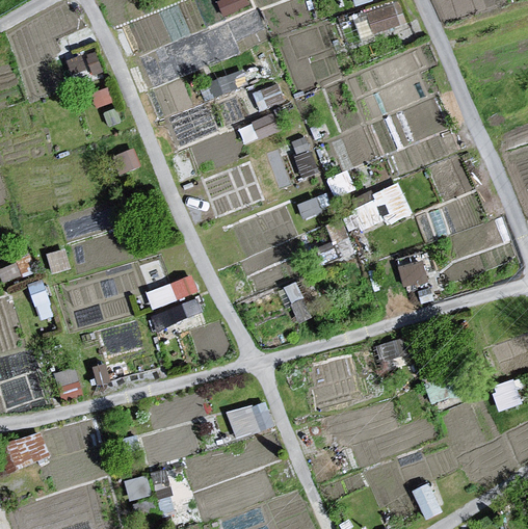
[(370,34),(400,25),(393,1),(364,10),(370,34)]
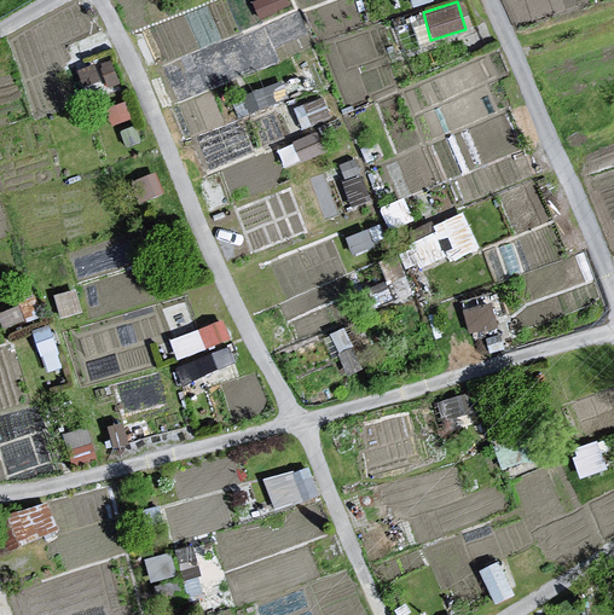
[(465,216),(407,233),(417,267),(475,250),(465,216)]
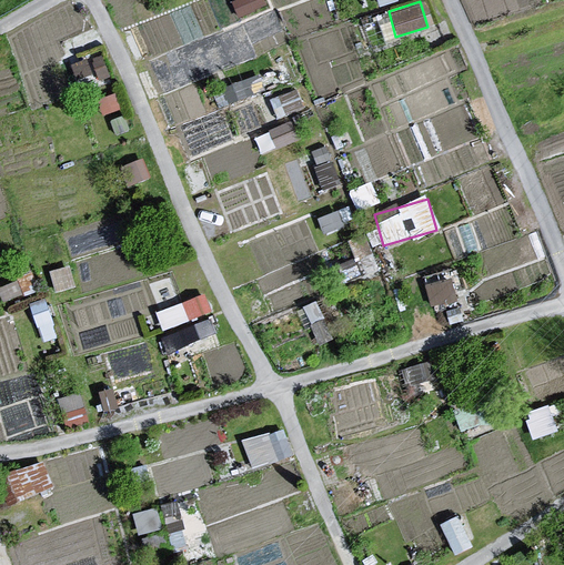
[(180,323),(209,312),(203,298),(174,309),(180,323)]
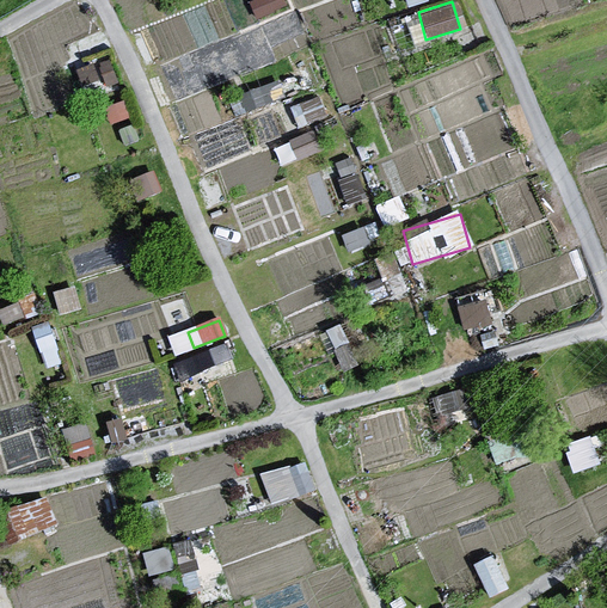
[(302,461),(261,473),(269,504),(311,492),(302,461)]
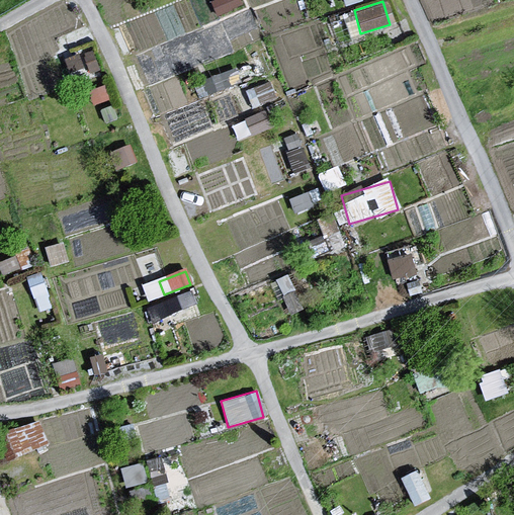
[(165,458),(149,460),(153,496),(169,495),(165,458)]
